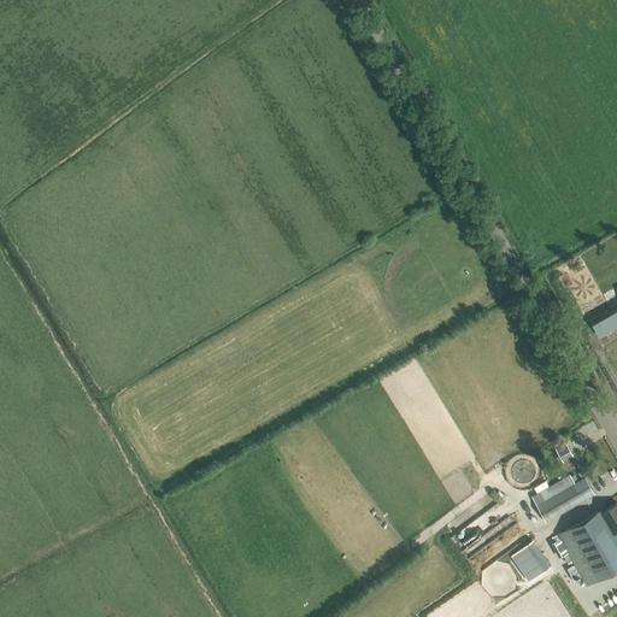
[(593,324),(599,336),(616,325),(616,313),(616,311),(593,324)]
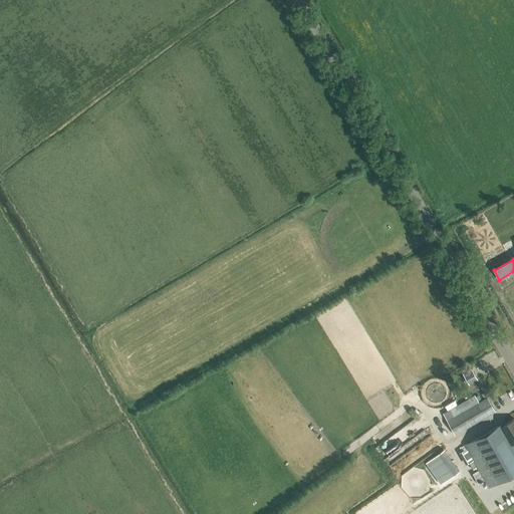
[(468,386),(477,379),(471,369),(462,374),(468,386)]
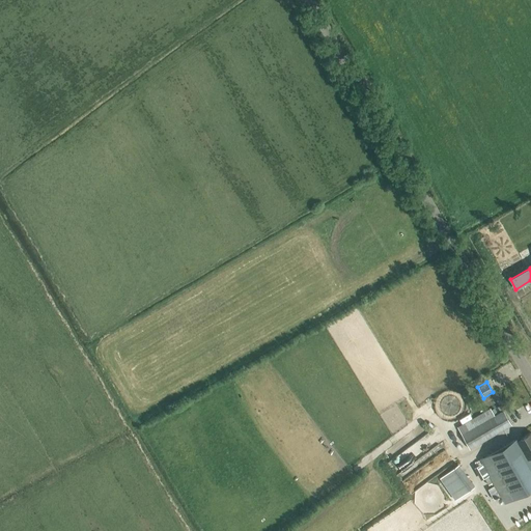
[(472,410),(477,407),(473,398),(467,401),(472,410)]
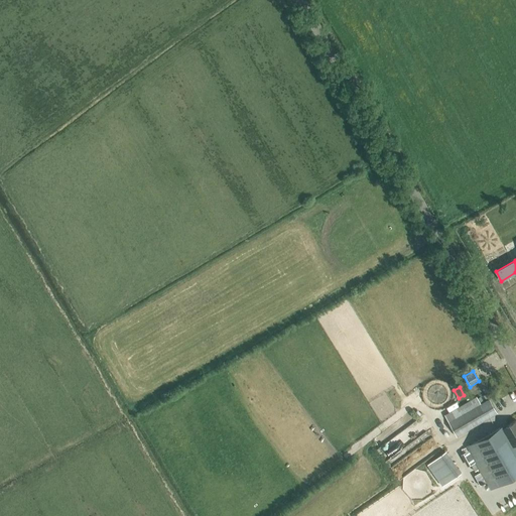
[(481,403),(476,396),(443,414),(457,436),(498,413),(489,398),(481,403)]
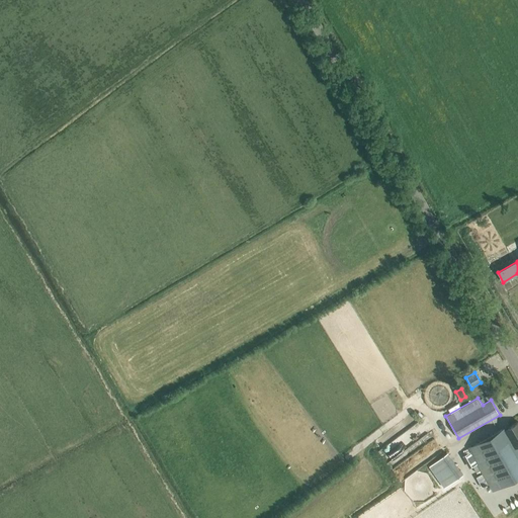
[(517,444),(517,422),(506,429),(505,427),(467,449),(492,492),(517,477),(517,448),(516,446),(517,444)]
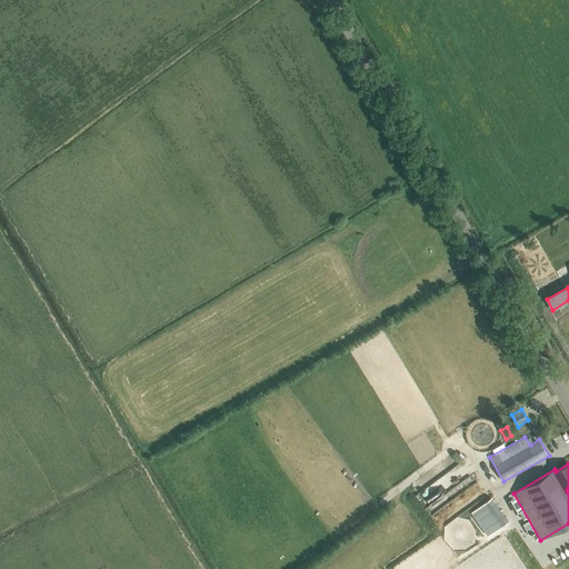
[(509,500),(517,515),(523,510),(516,497),(509,500)]
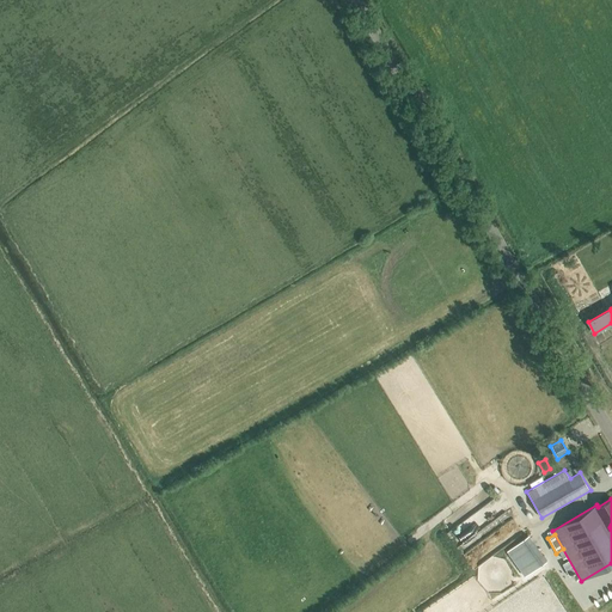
[(525,576),(548,560),(530,536),(507,551),(525,576)]
